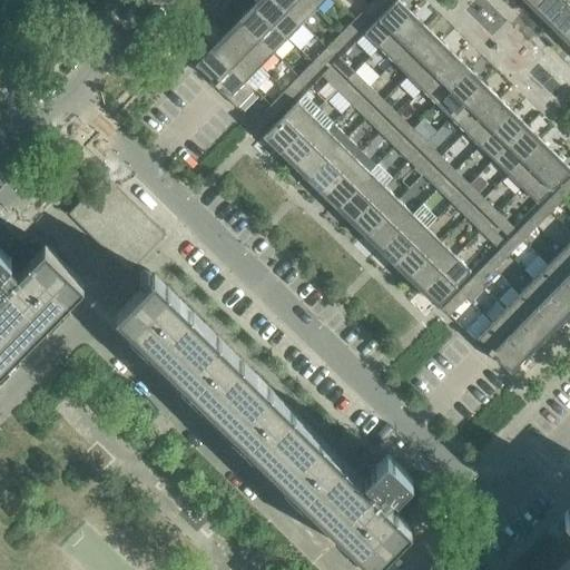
[(302,23),(277,0),(257,0),(254,5),(287,37),(302,23)]
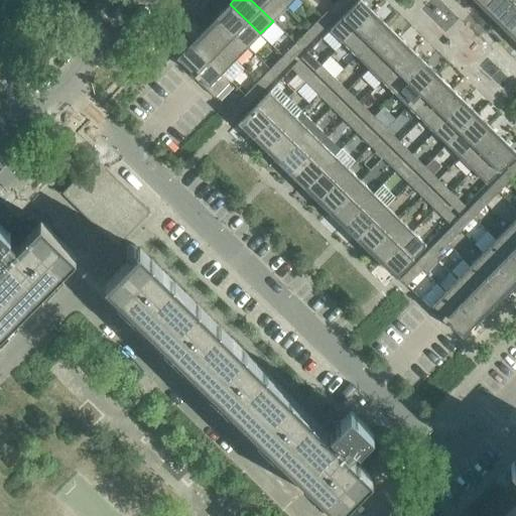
[(277,0),(251,0),(273,21),(285,8),(277,0)]
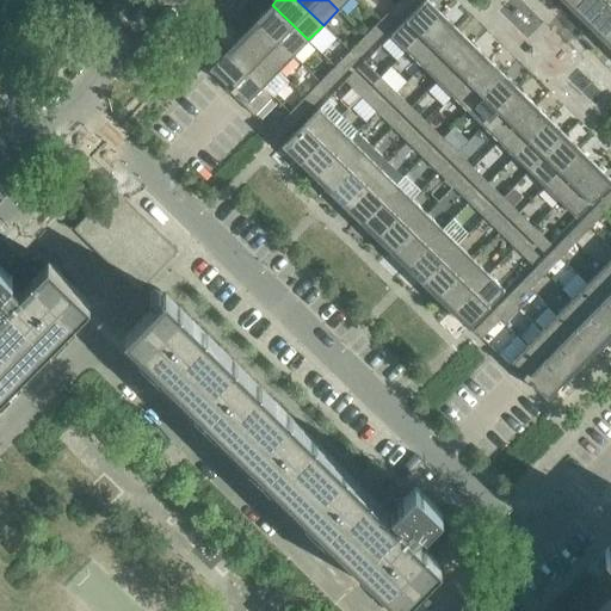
[(424,0),(390,34),(407,50),(442,13),(427,0),(424,0)]
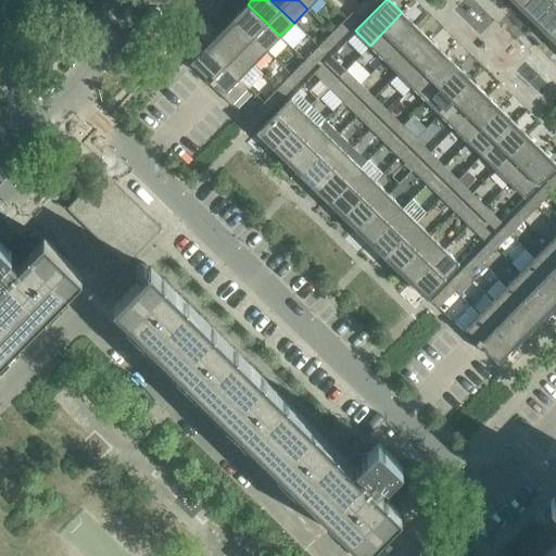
[(364,0),(359,4),(366,11),(376,0),(364,0)]
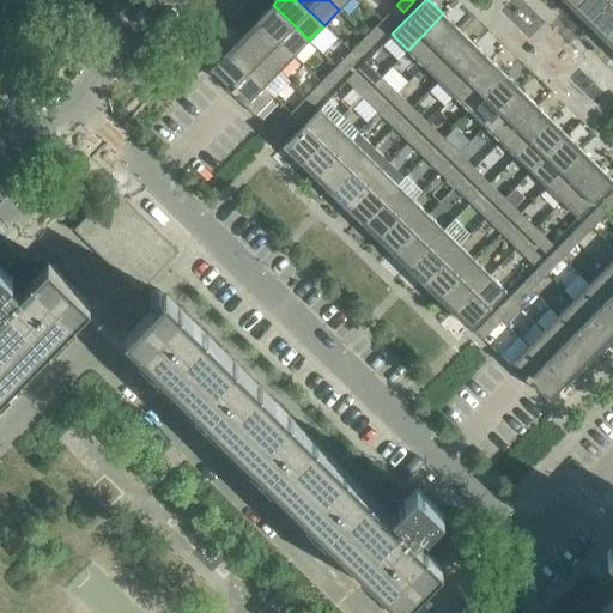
[(588,20),(607,0),(577,0),(572,5),(588,20)]
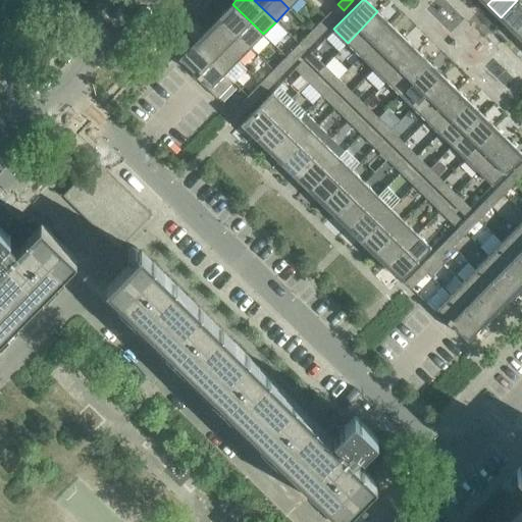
[(521,20),(521,0),(517,0),(501,17),(514,31),(521,20)]
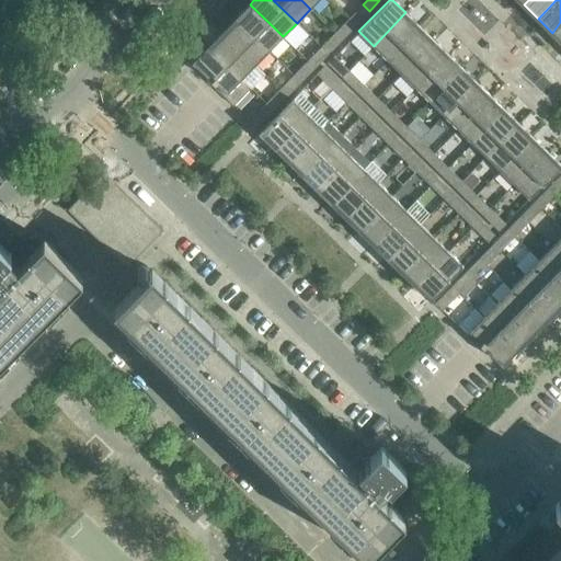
[(250,4),(236,19),(268,50),(283,36),(250,4)]
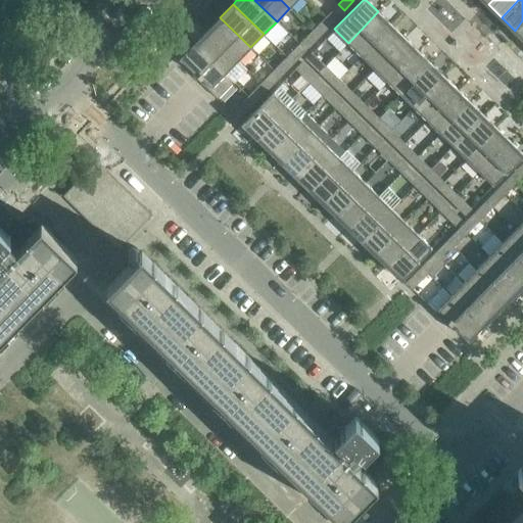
[(338,4),(325,17),(331,24),(344,10),(338,4)]
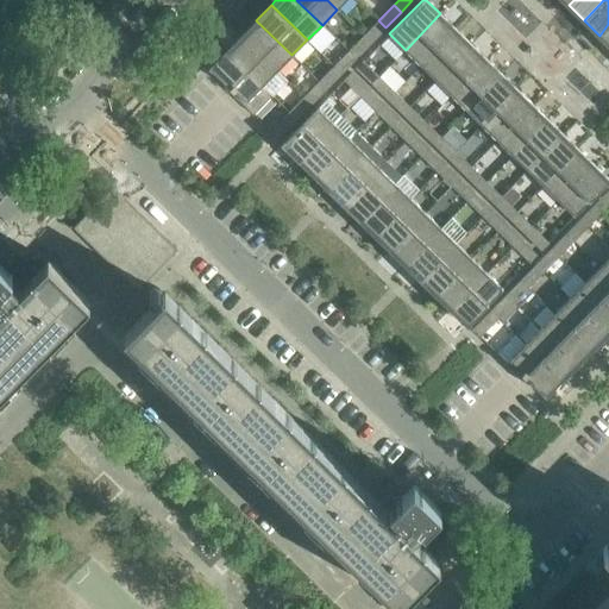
[(406,50),(421,64),(456,29),(440,13),(406,50)]
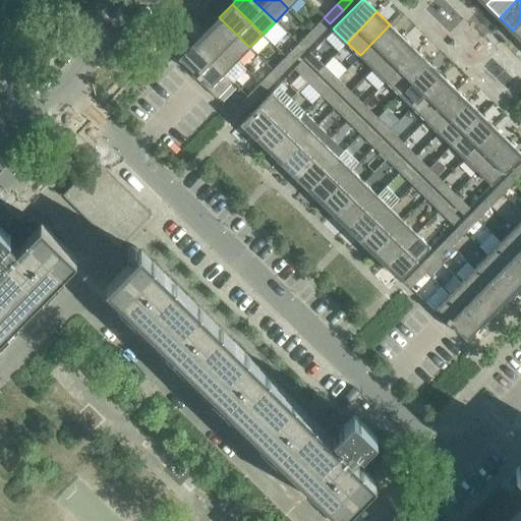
[(249,47),(219,17),(206,30),(237,60),(249,47)]
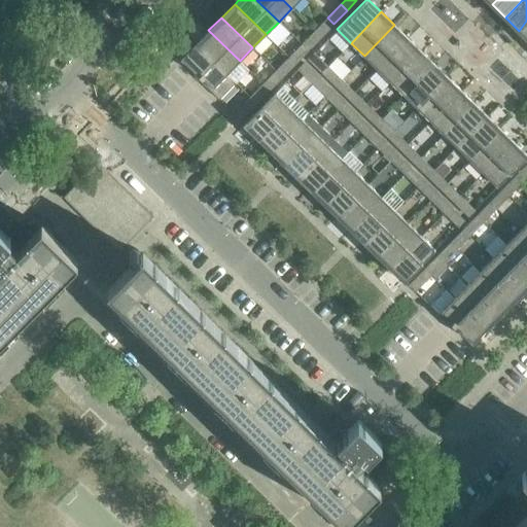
[(334,24),(327,18),(315,31),(321,37),(334,24)]
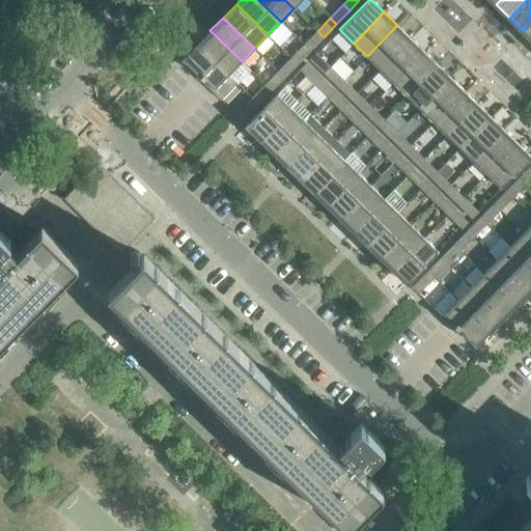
[(411,38),(397,25),(367,56),(380,70),(411,38)]
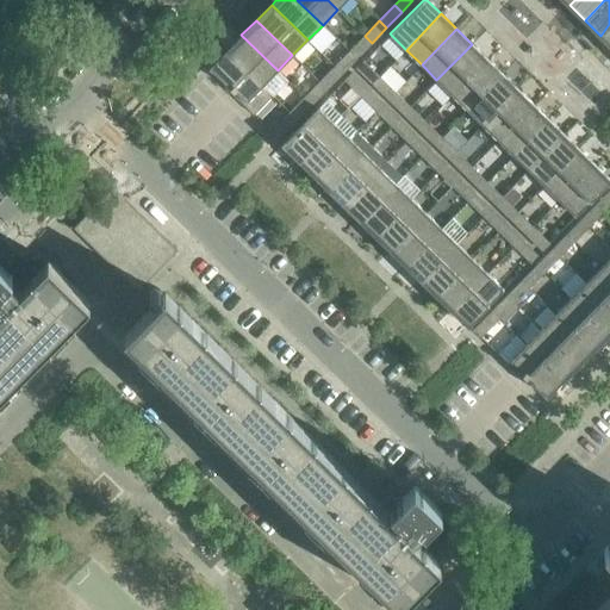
[(241,35),(226,50),(262,86),(278,70),(241,35)]
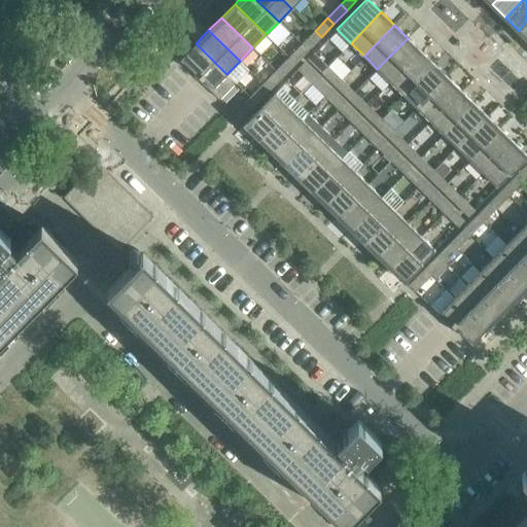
[(315,31),(302,44),(308,50),(321,37),(315,31)]
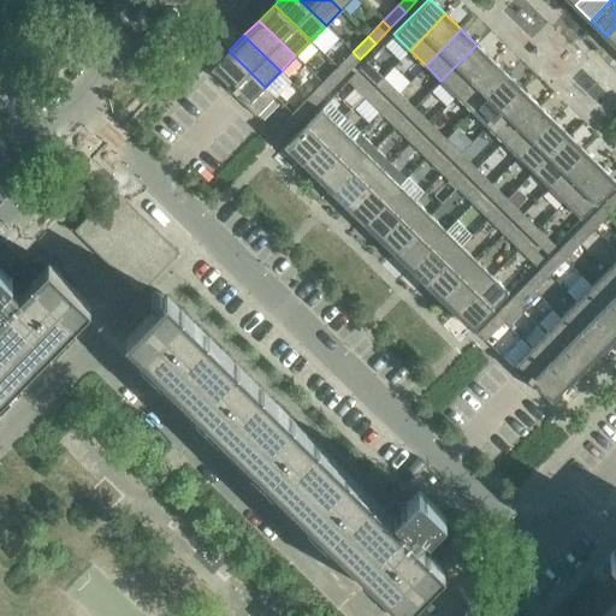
[(492,59),(477,45),(440,81),(456,95),(492,59)]
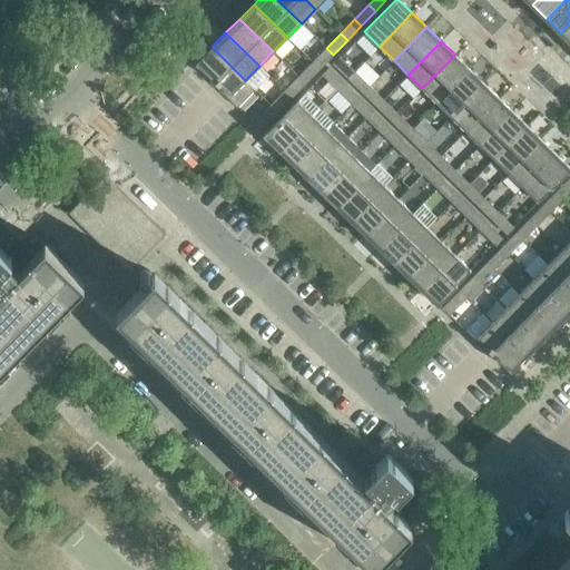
[(255,89),(245,80),(212,47),(209,50),(207,48),(204,52),(205,53),(197,62),(215,80),(215,81),(217,84),(215,86),(237,107),(255,89)]
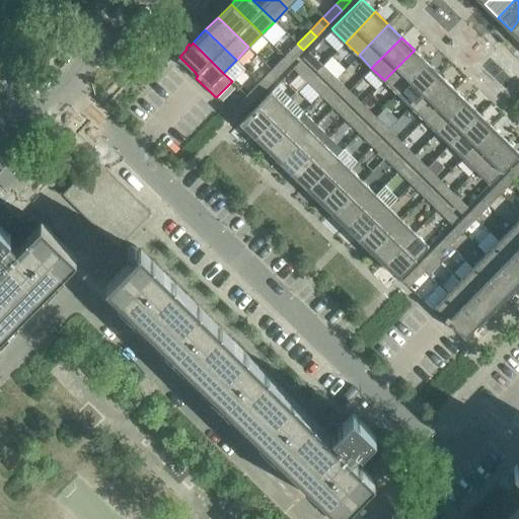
[(303,50),(297,44),(285,57),(290,62),(303,50)]
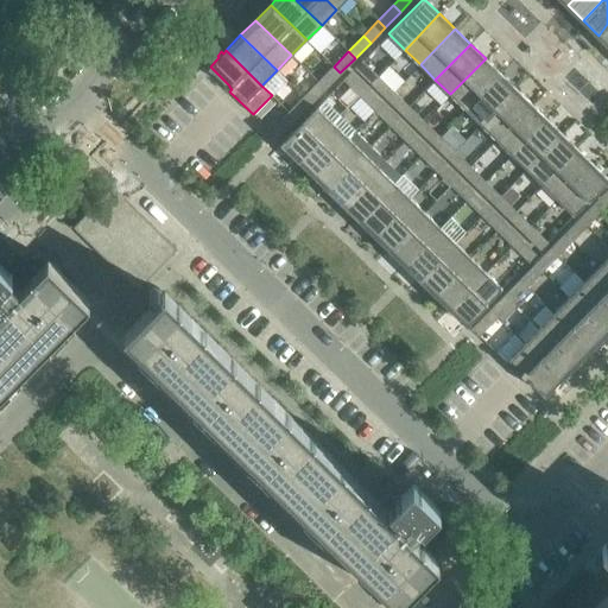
[(466,109),(501,74),(486,58),(450,94),(466,109)]
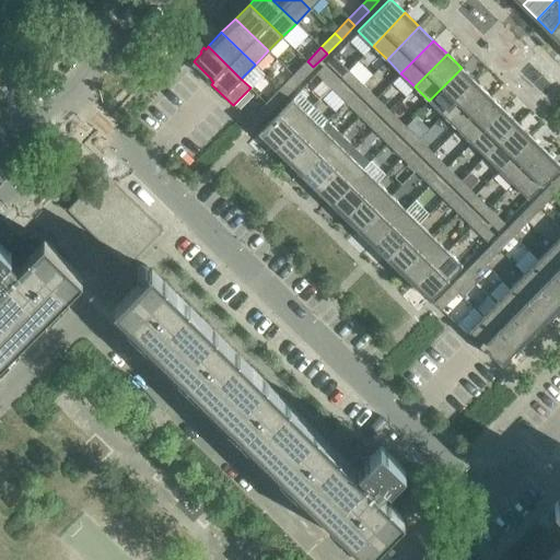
[(342,77),(348,71),(334,56),(327,62),(342,77)]
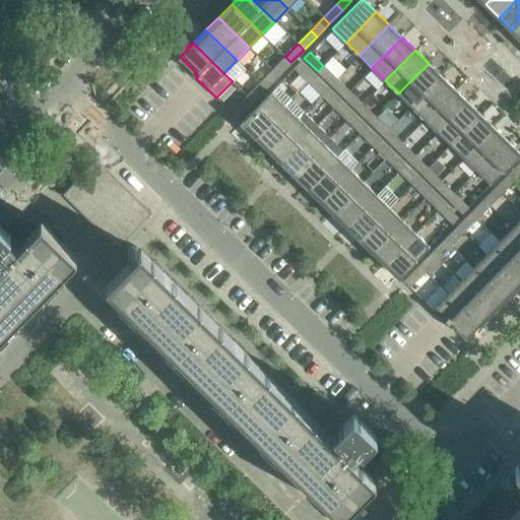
[(285,57),(272,70),(278,75),(290,62),(285,57)]
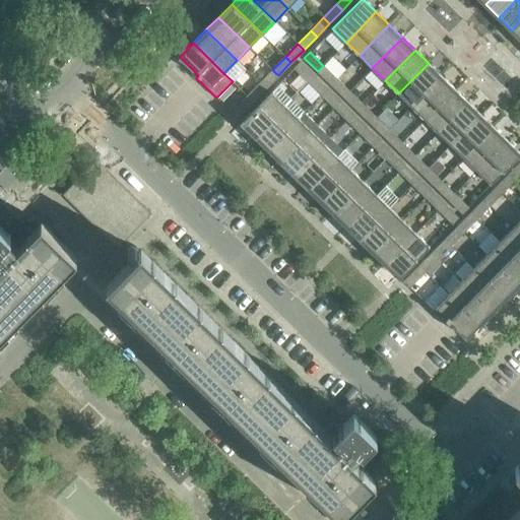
[(308,81),(314,76),(300,62),(294,68),(308,81)]
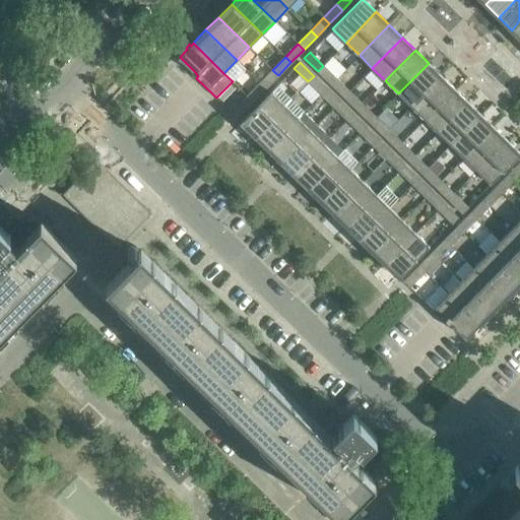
[(442,75),(429,63),(398,93),(411,107),(442,75)]
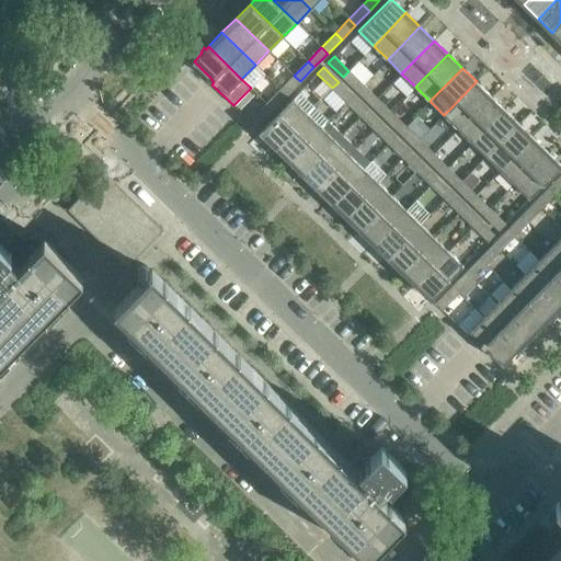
[(363,84),(348,71),(343,77),(356,91),(363,84)]
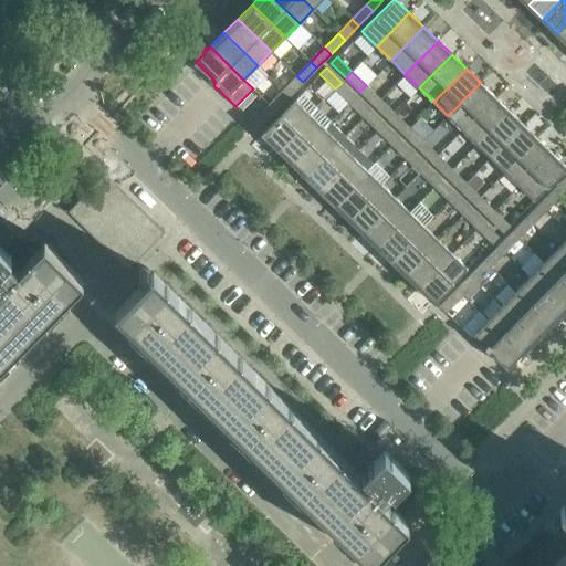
[(303,82),(296,76),(283,90),(289,96),(303,82)]
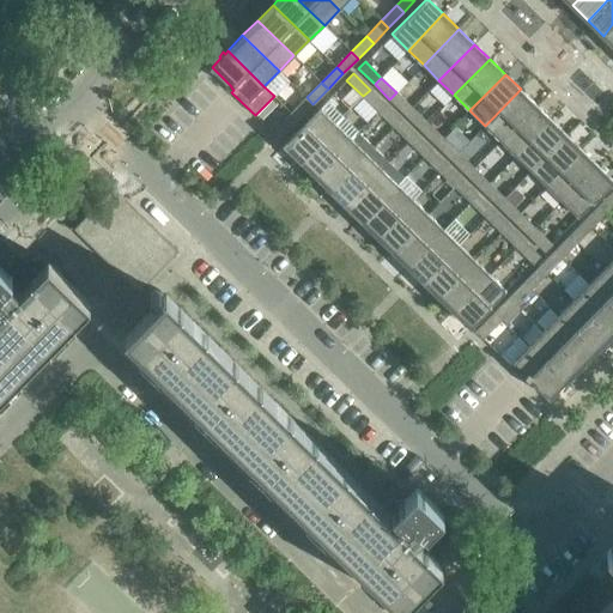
[(501,140),(535,104),(521,89),(485,126),(501,140)]
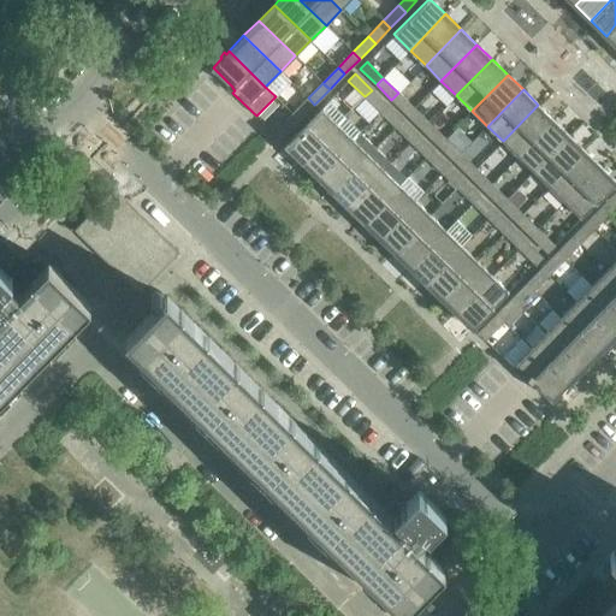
[(386,105),(372,90),(365,96),(380,112),(386,105)]
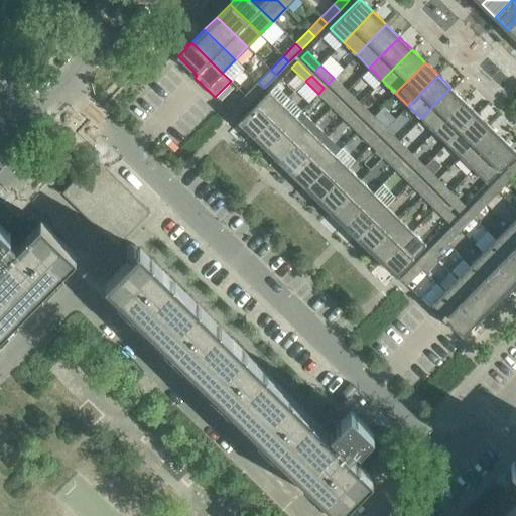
[(341,96),(347,91),(334,78),(328,84),(341,96)]
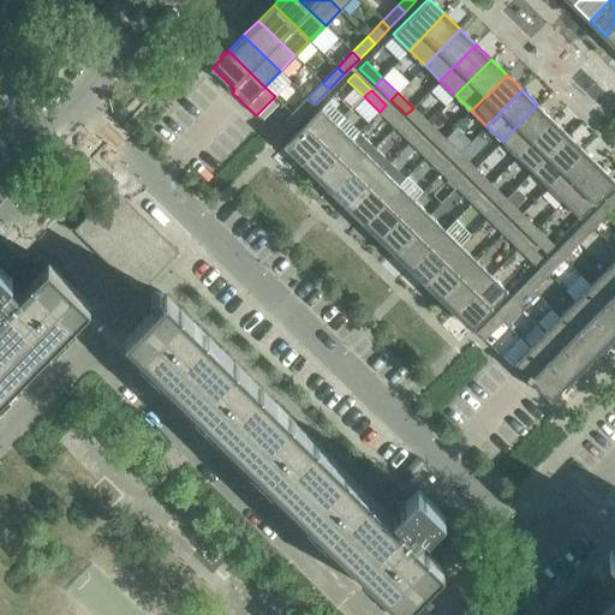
[(308,97),(292,113),(299,120),(314,105),(308,97)]
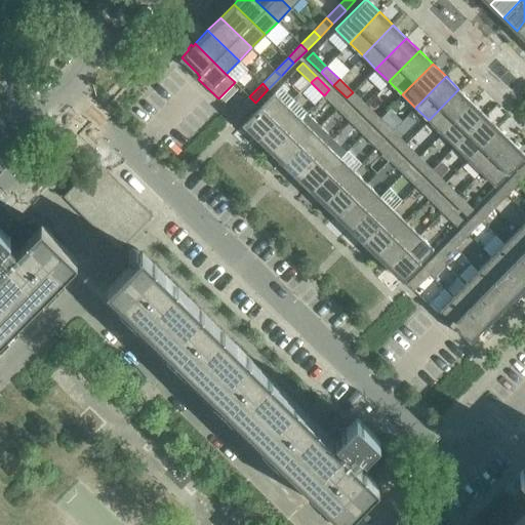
[(243,123),(257,137),(293,99),(280,86),(243,123)]
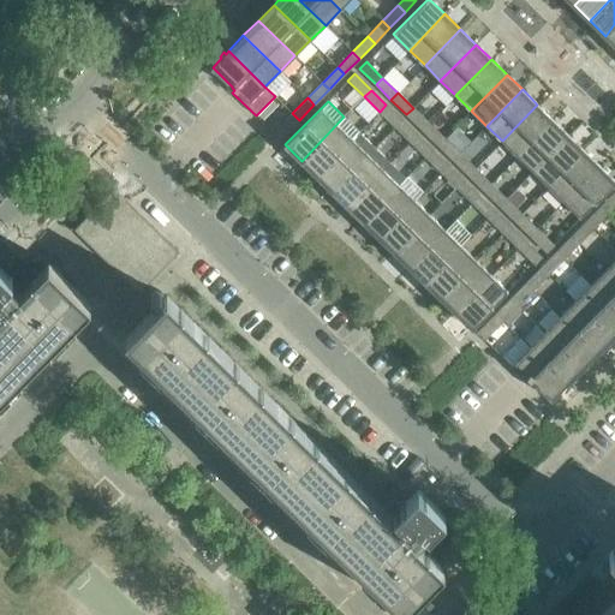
[(395,126),(401,120),(386,105),(380,112),(395,126)]
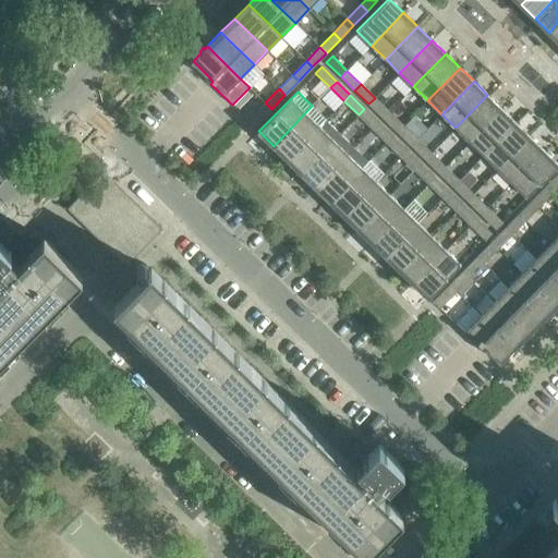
[(501,109),(487,95),(456,128),(470,142),(501,109)]
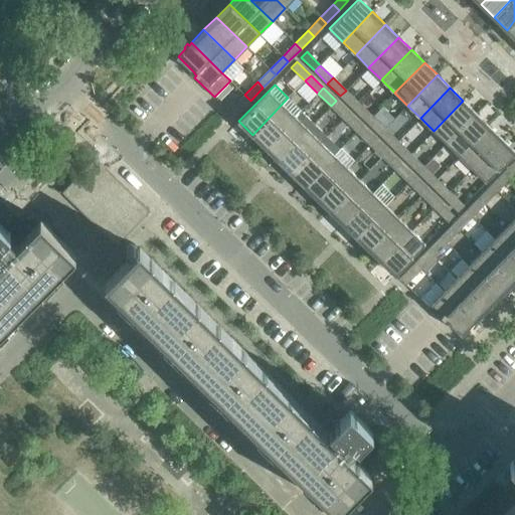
[(359,103),(346,91),(340,96),(353,109),(359,103)]
